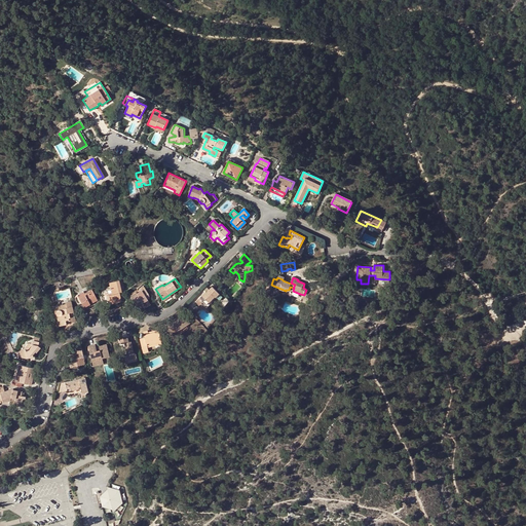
[(120,302),(119,295),(118,293),(121,293),(118,279),(109,283),(111,293),(106,294),(107,300),(109,300),(110,304),(120,302)]
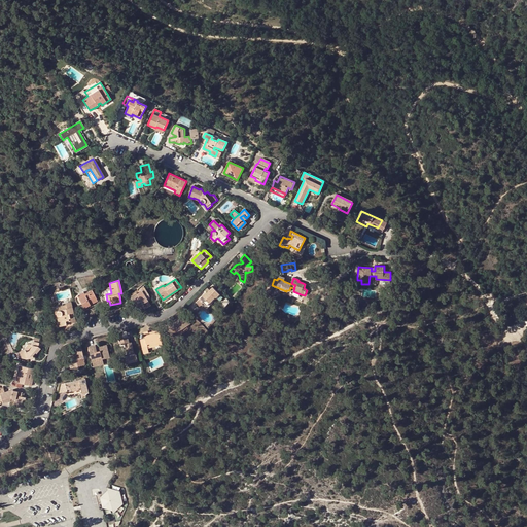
[(206,292),(200,299),(204,303),(206,305),(214,296),(219,302),(223,299),(212,287),(209,290),(206,293),(206,292)]
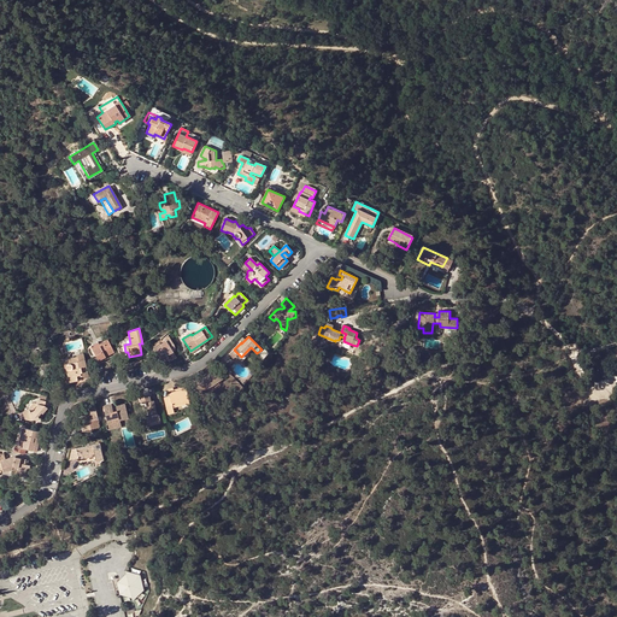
[(152,350),(156,354),(158,353),(160,358),(162,359),(163,359),(164,360),(166,359),(168,358),(168,357),(166,356),(169,354),(170,356),(174,353),(172,352),(175,351),(174,346),(170,339),(160,345),(159,344),(153,347),(153,348),(152,350)]
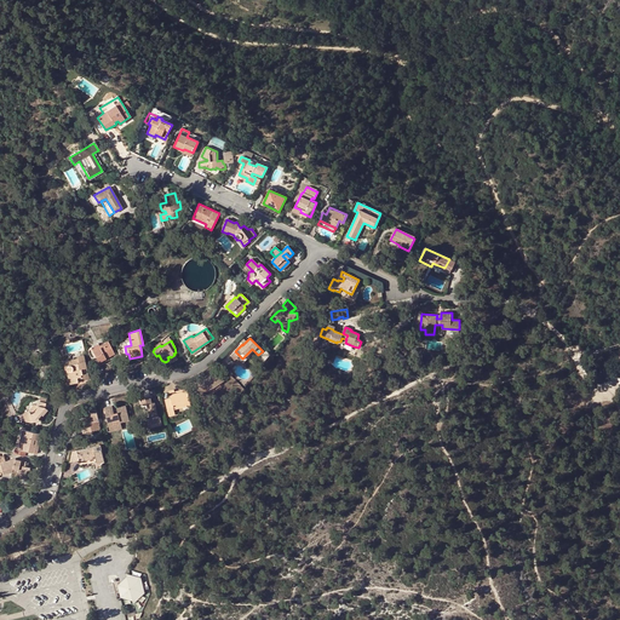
[(108,342),(99,345),(92,349),(98,362),(115,354),(108,342)]
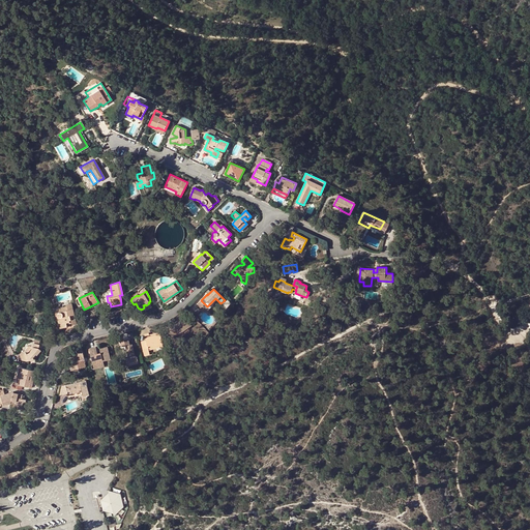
[(61,306),(54,308),(55,316),(57,316),(59,328),(66,327),(66,323),(68,322),(74,325),(76,324),(70,303),(62,305),(61,306)]
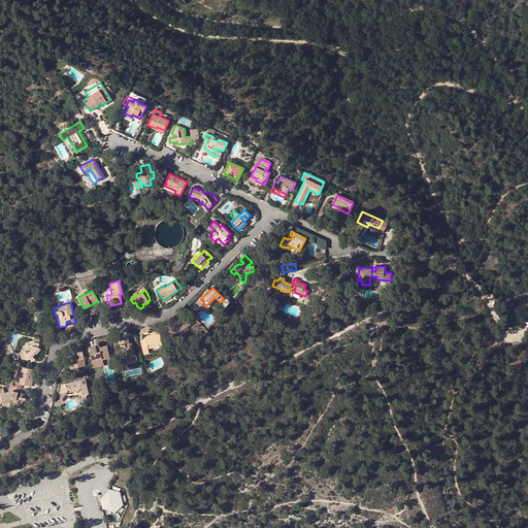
[(177,330),(178,333),(187,327),(191,325),(185,316),(172,324),(170,326),(174,332),(177,330)]
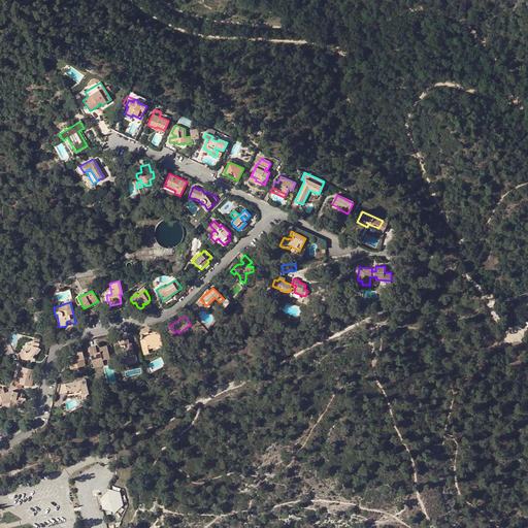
[(187,327),(178,333),(176,335),(179,340),(191,333),(187,327)]
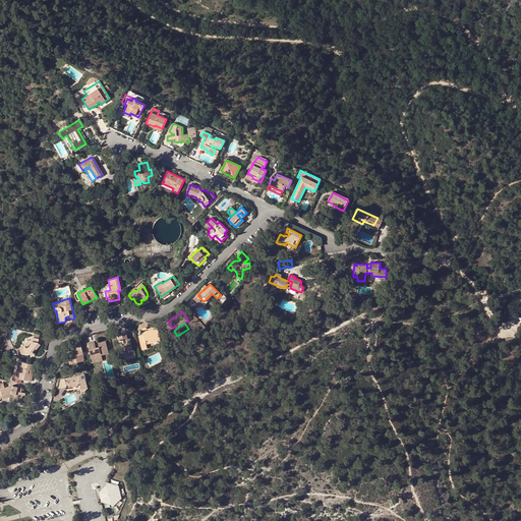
[(143,335),(146,342),(160,338),(158,328),(155,329),(147,331),(147,329),(146,328),(142,329),(143,335)]
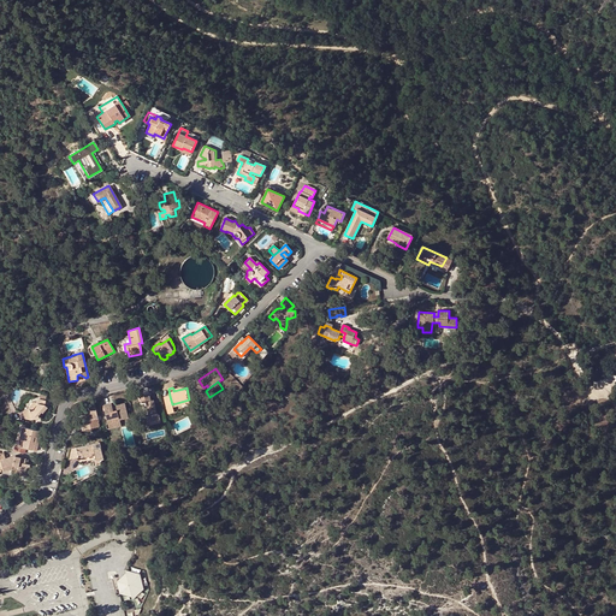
[(146,418),(147,426),(160,422),(159,414),(158,415),(153,400),(150,401),(148,392),(140,395),(141,403),(146,402),(149,416),(146,418)]
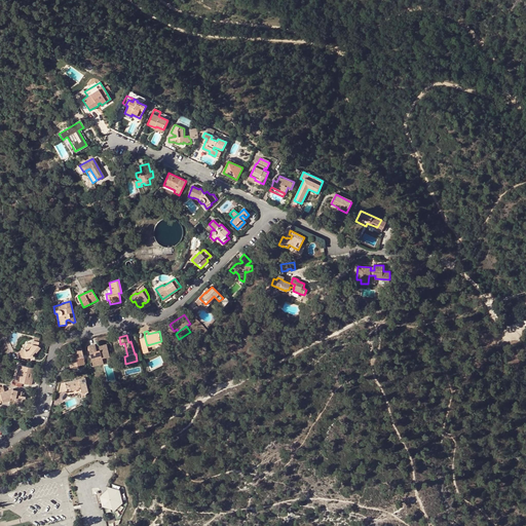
[(147,345),(145,338),(141,339),(144,352),(149,351),(148,347),(147,347),(147,345)]
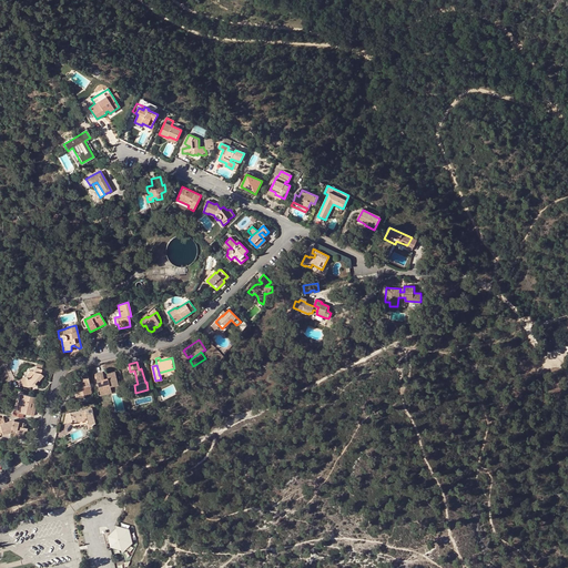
[(27,378),(24,376),(20,379),(22,385),(28,387),(29,386),(29,384),(31,384),(33,387),(36,386),(34,383),(38,379),(39,381),(43,375),(41,373),(42,368),(37,367),(33,371),(31,369),(28,373),(32,376),(30,377),(27,378)]
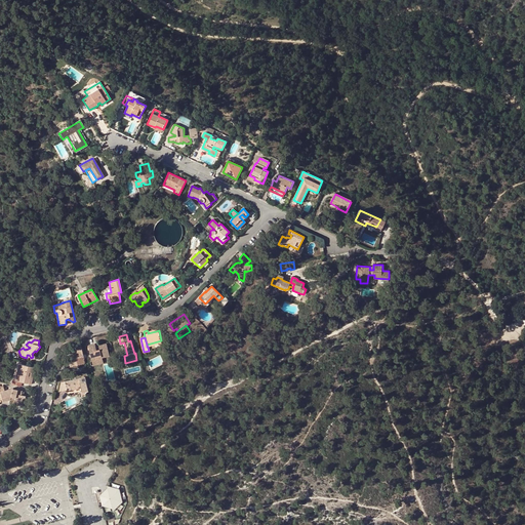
[(74,359),(71,359),(69,360),(71,367),(84,363),(80,344),(72,346),(73,350),(70,351),(71,358),(73,357),(74,359)]
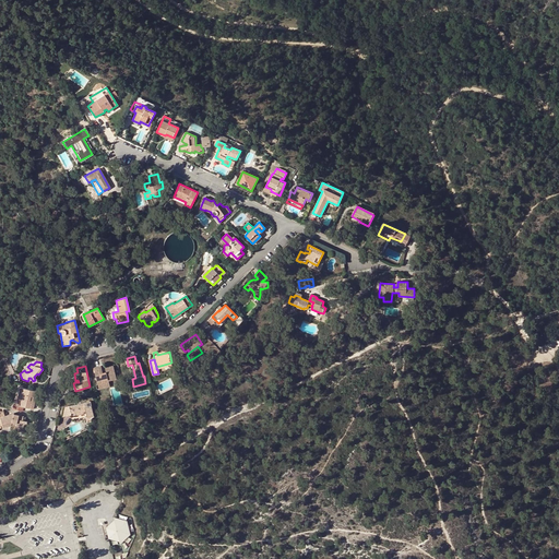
[(103,372),(102,369),(100,366),(94,367),(98,384),(103,383),(104,387),(109,385),(108,381),(116,379),(113,366),(106,368),(106,372),(103,372)]
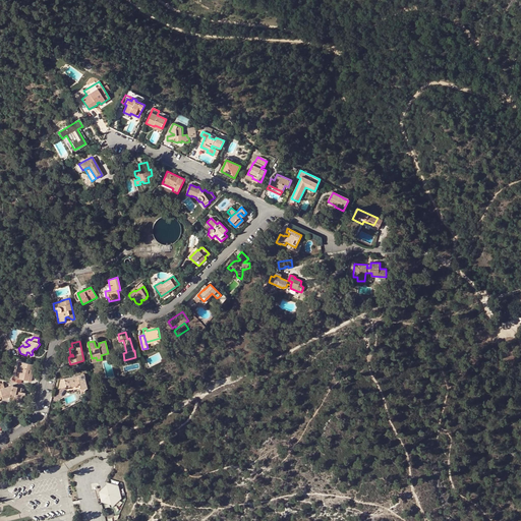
[(12,377),(11,381),(20,384),(21,379),(31,381),(32,377),(30,375),(31,370),(34,370),(35,364),(18,361),(14,378),(12,377)]
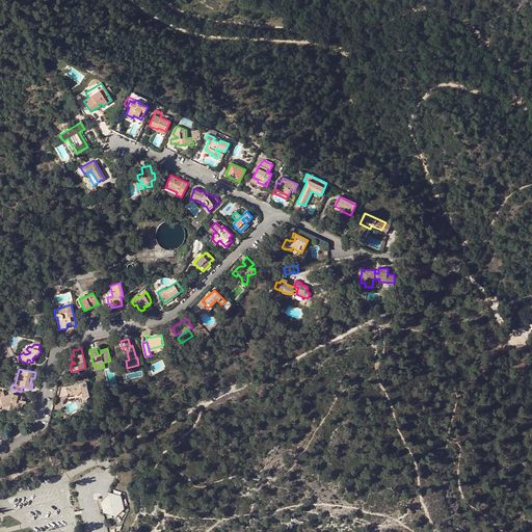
[(68,393),(73,392),(80,391),(80,392),(82,392),(83,393),(83,397),(80,398),(81,402),(87,400),(87,399),(87,398),(88,397),(89,397),(86,382),(62,388),(60,397),(69,395),(68,393)]
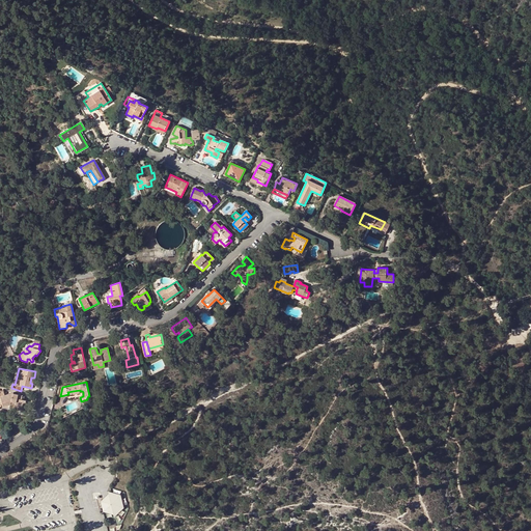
[(15,404),(24,407),(25,400),(23,400),(21,399),(22,395),(12,393),(12,392),(4,395),(0,395),(3,406),(10,404),(10,400),(15,402),(15,404)]
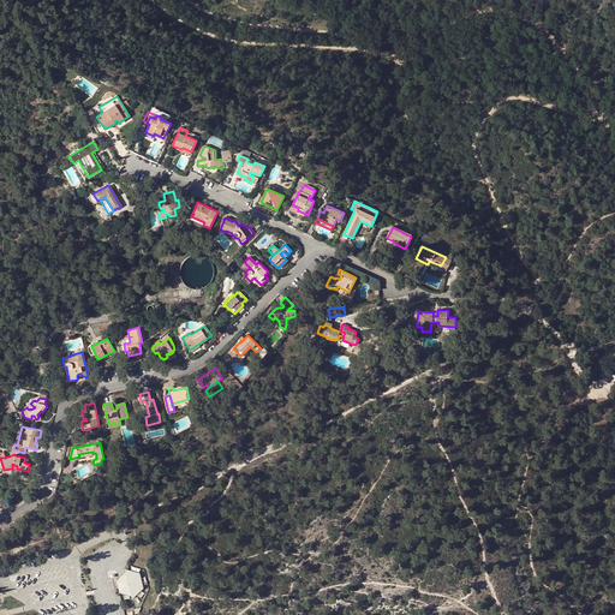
[(115,580),(119,592),(130,596),(132,598),(143,589),(141,573),(125,569),(125,572),(115,580)]
